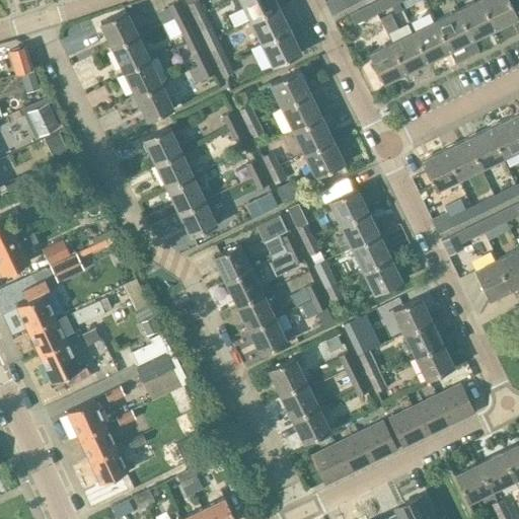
[(204,13),(197,0),(186,0),(195,17),(204,13)]
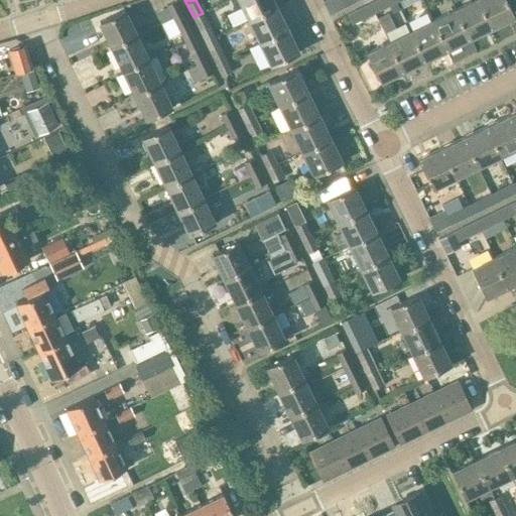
[(242,6),(249,19),(275,6),(271,0),(230,0),(235,9),(242,6)]
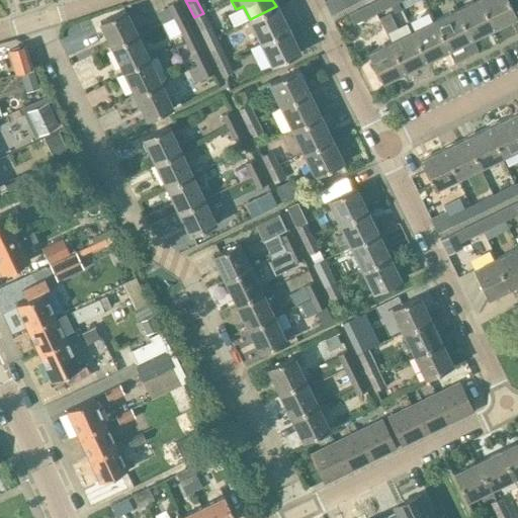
[(345,7),(359,0),(337,0),(330,4),(334,13),(345,7)]
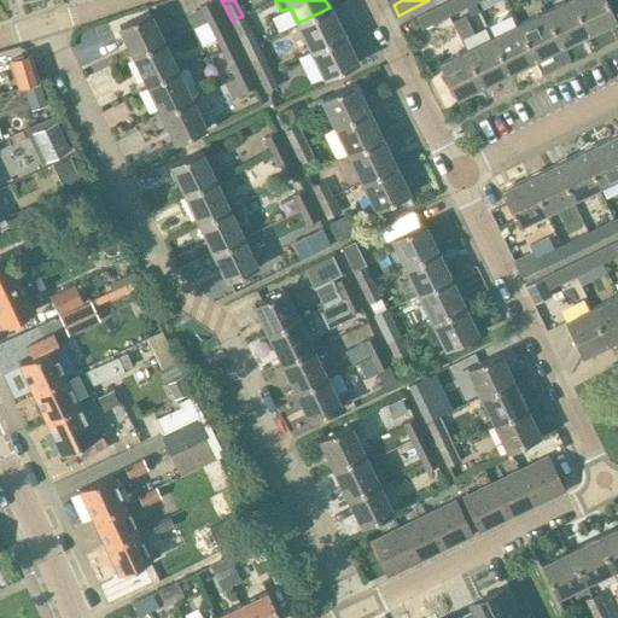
[(466,6),(462,0),(452,0),(444,4),(449,15),(466,6)]
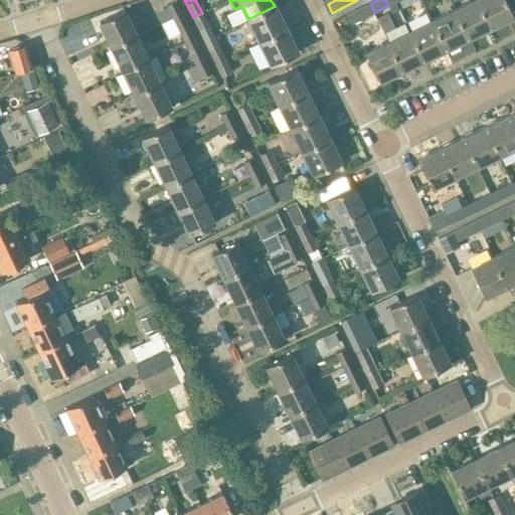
[(469,38),(490,27),(477,0),(474,0),(455,10),(469,38)]
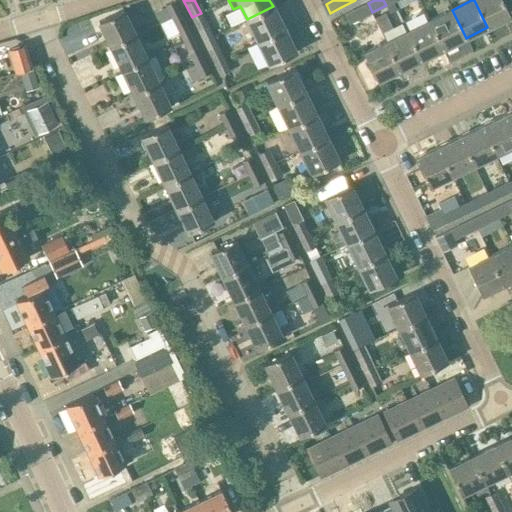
[(501,0),(474,0),(487,27),(510,16),(501,0)]
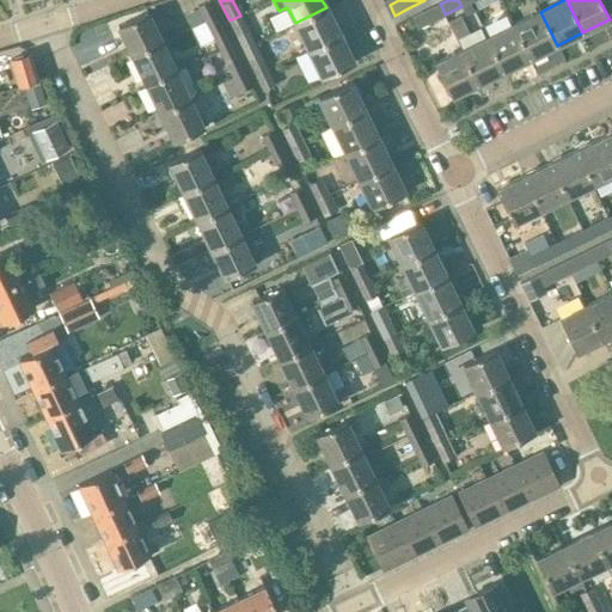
[(196,7),(203,20),(215,14),(208,1),(196,7)]
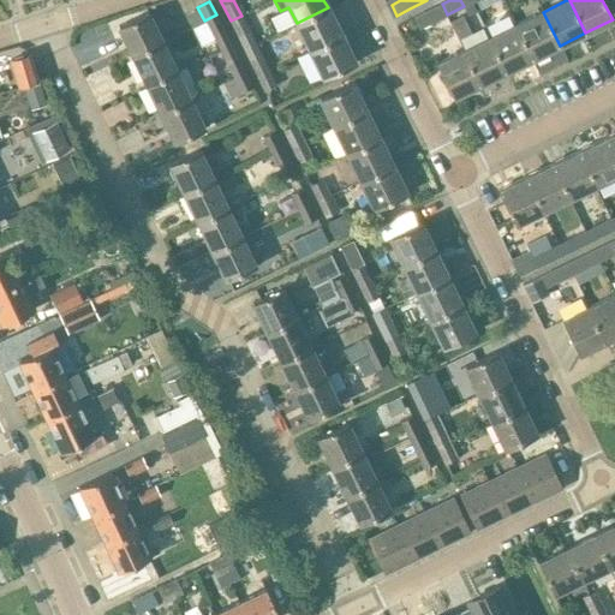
[(341,35),(328,7),(297,23),(310,51),(341,35)]
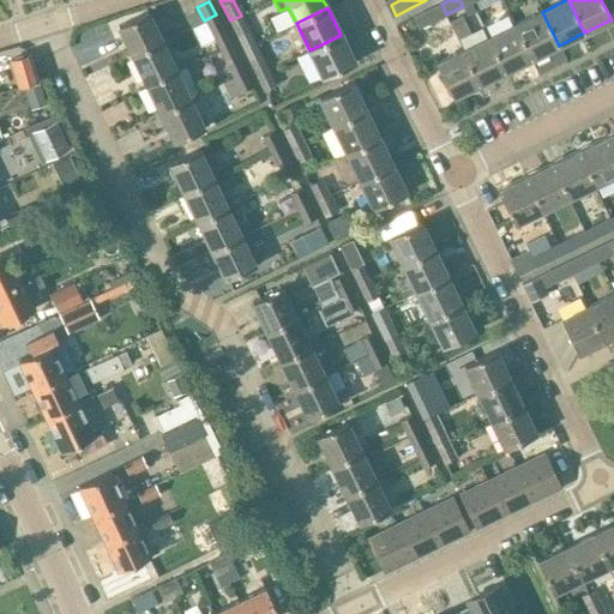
[(438,18),(433,8),(413,18),(419,28),(438,18)]
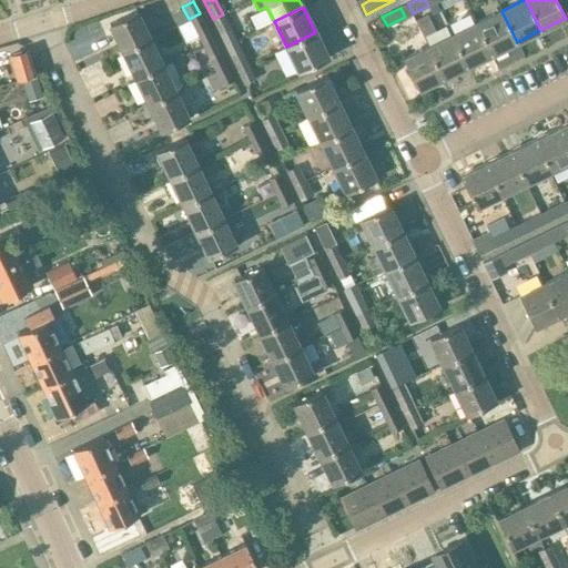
[(137,11),(109,24),(122,51),(150,38),(137,11)]
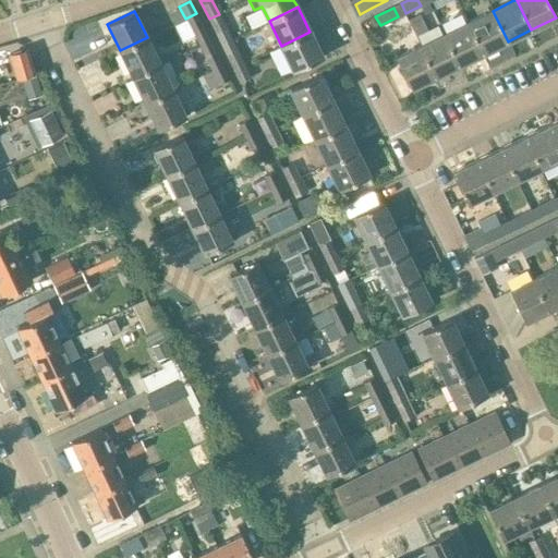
[(484,52),(508,41),(493,11),(469,22),(484,52)]
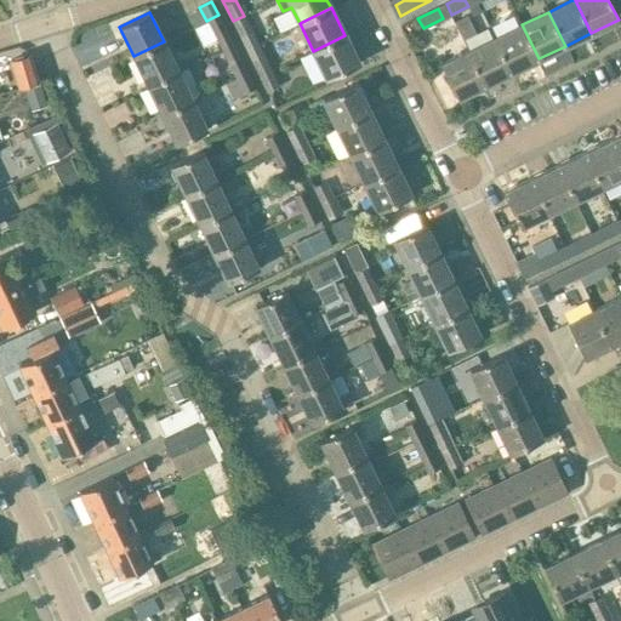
[(218,15),(206,21),(208,22),(216,39),(221,50),(233,44),(218,15)]
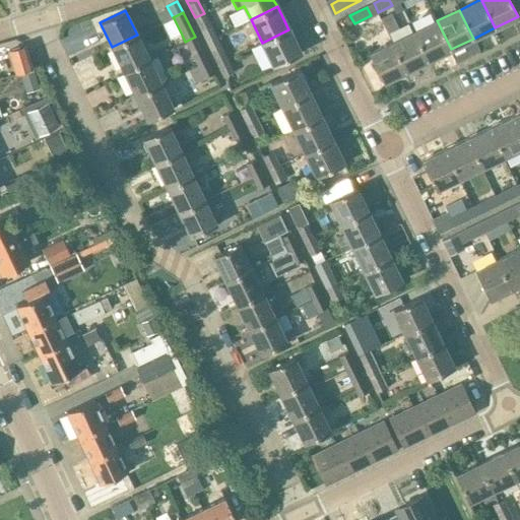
[(215,37),(204,13),(195,17),(206,41),(215,37)]
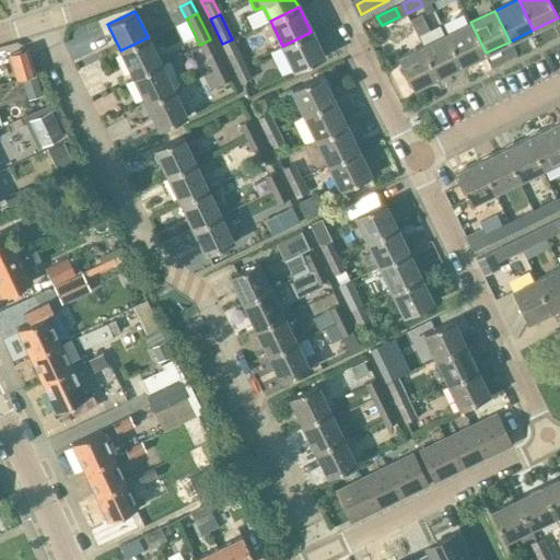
[(462,65),(486,53),(470,22),(446,34),(462,65)]
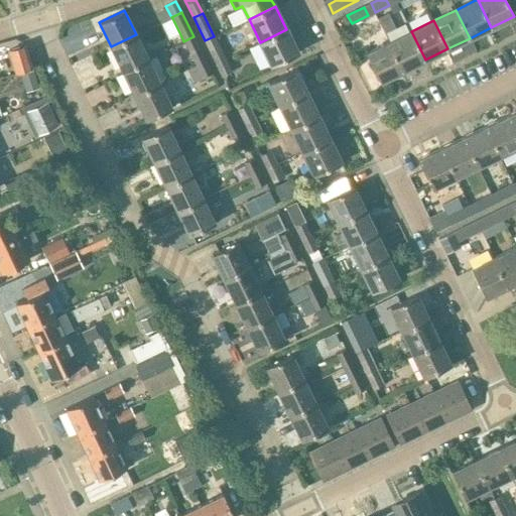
[(286,29),(260,42),(271,66),(274,65),(289,56),(297,52),(286,29)]
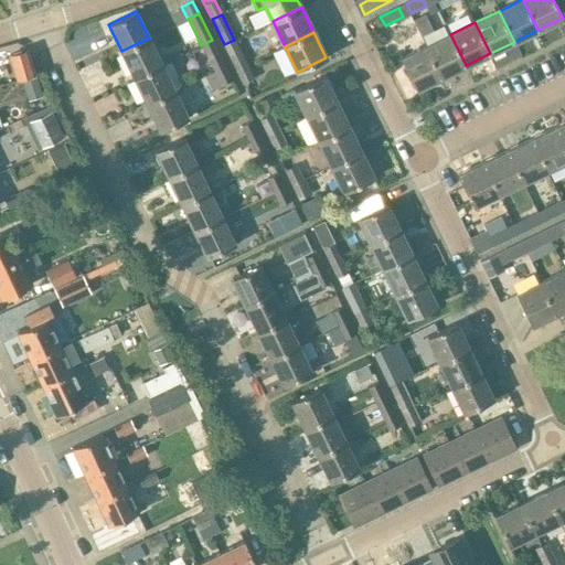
[(441,77),(466,65),(450,34),(426,46),(441,77)]
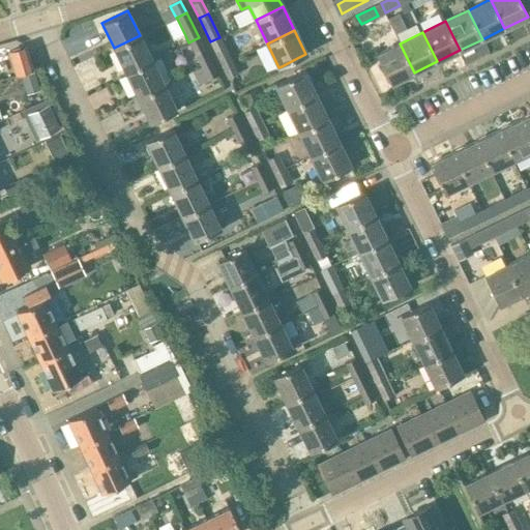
[(140,35),(114,48),(126,72),(152,60),(140,35)]
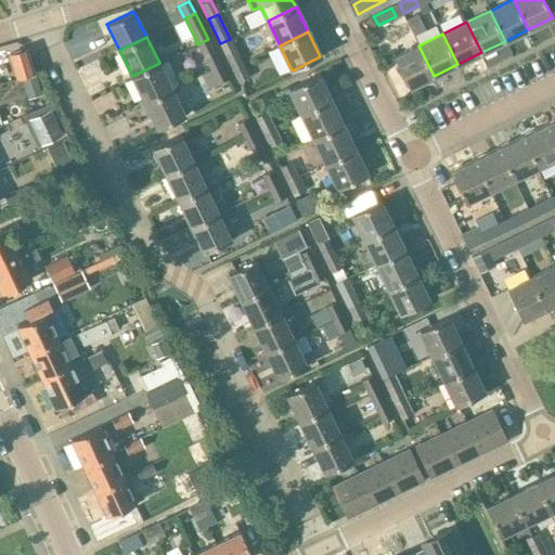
[(221,65),(208,39),(197,44),(210,71),(221,65)]
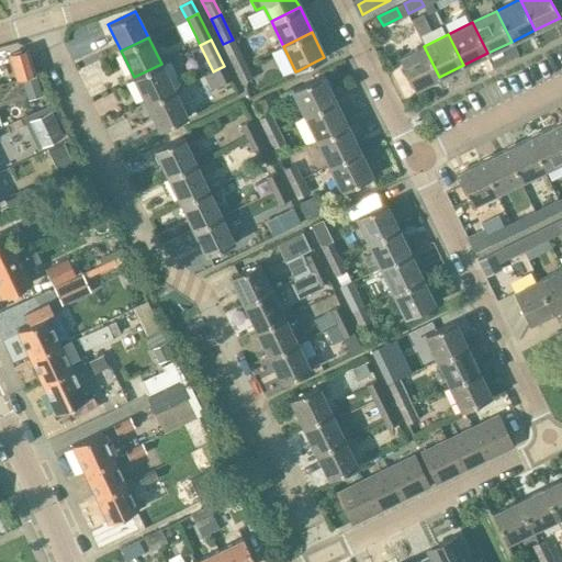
[(245,65),(233,40),(223,44),(235,69),(245,65)]
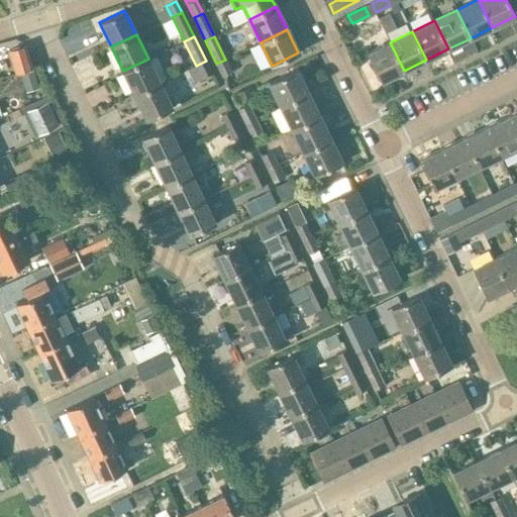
[(404,71),(390,42),(368,54),(382,82),(404,71)]
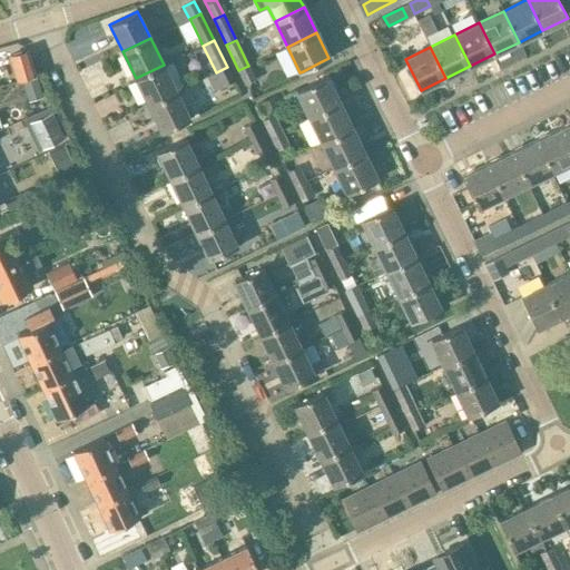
[(26,57),(13,60),(18,78),(30,77),(26,57)]
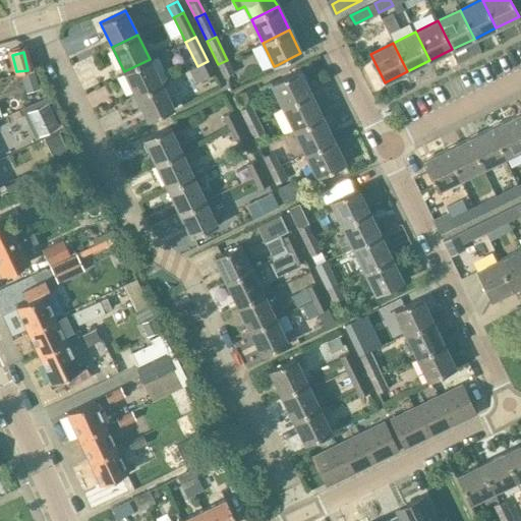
[(150,59),(124,71),(135,96),(161,83),(150,59)]
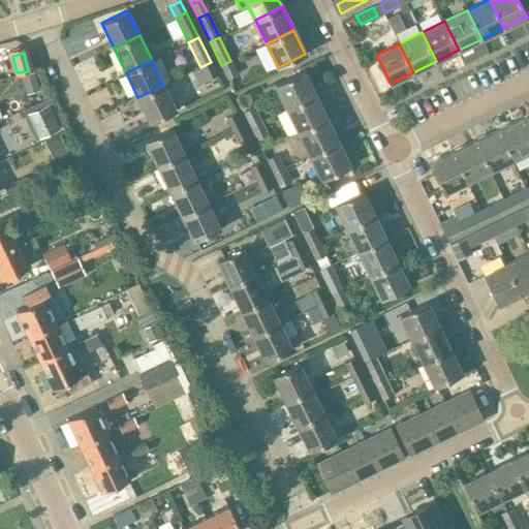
[(230,61),(221,65),(227,78),(237,73),(230,61)]
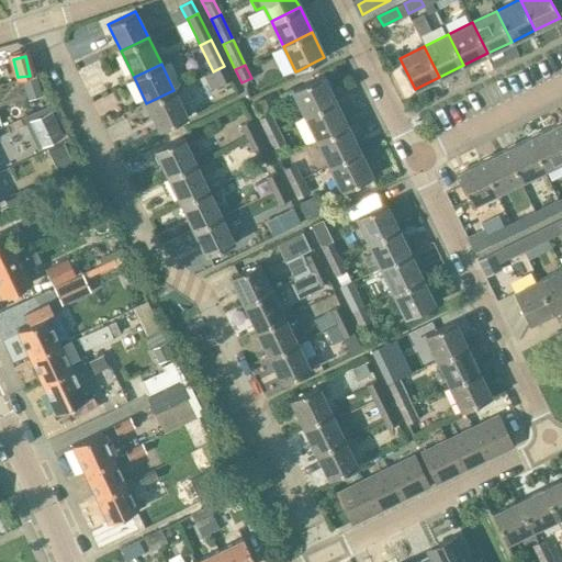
[(231,79),(224,66),(213,71),(220,85),(231,79)]
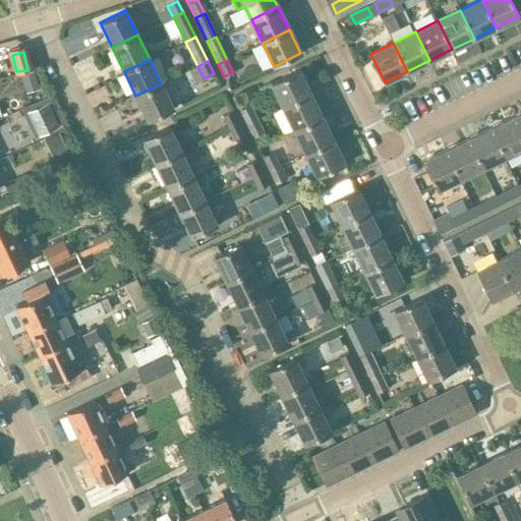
[(197,66),(188,70),(194,82),(204,78),(197,66)]
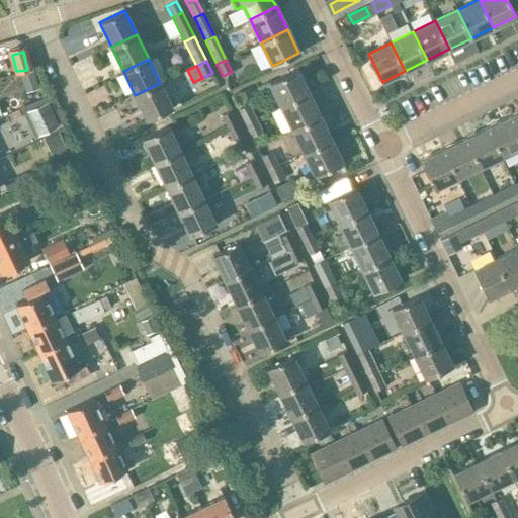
[(269,82),(281,106),(308,93),(296,69),(269,82)]
